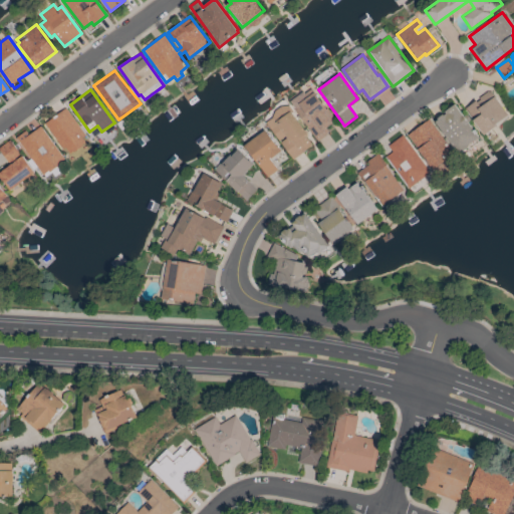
[(476,99),(477,101),(480,99),(478,97),(488,90),(489,92),(490,91),(509,115),(484,135),(464,108),(476,99)]
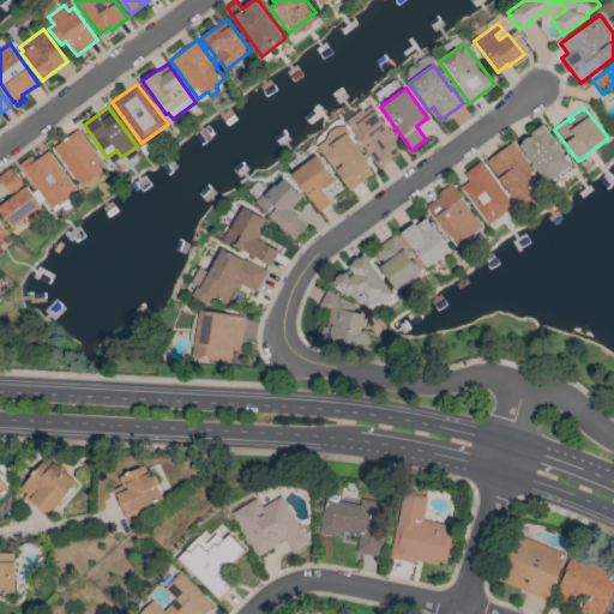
[(381,167),(380,164),(379,166),(350,128),(357,122),(357,124),(375,110),(390,130),(391,128),(401,142),(396,145),(397,146),(389,152),(392,157),(390,158),(391,160),(381,167)]
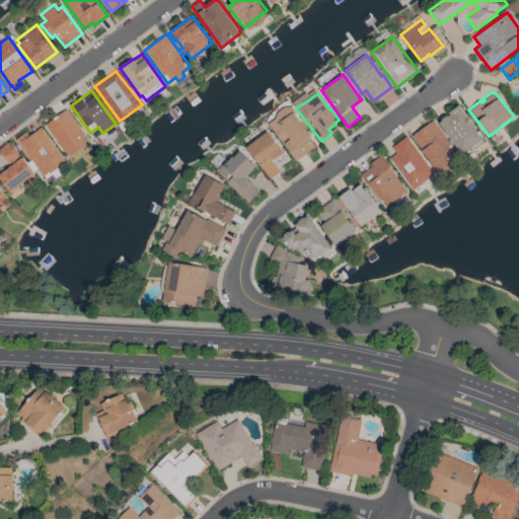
[(468,118),(471,115),(475,121),(472,124),(484,138),(483,139),(485,142),(471,152),(470,150),(463,156),(439,123),(442,121),(441,120),(447,116),(448,117),(450,115),(448,113),(459,104),(468,118)]
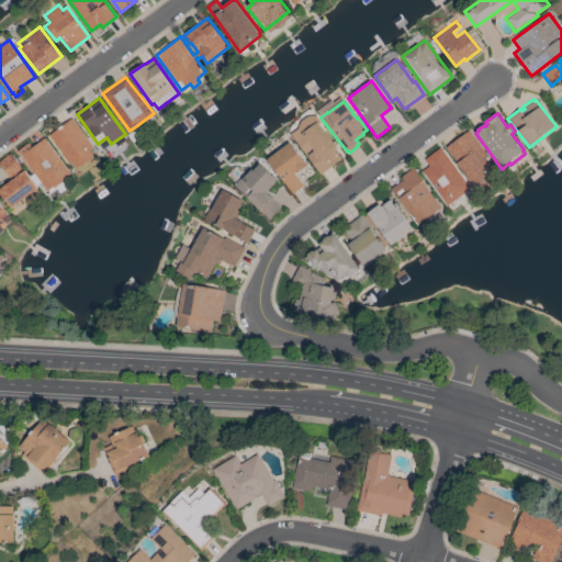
[(71,117),(93,148),(90,150),(93,155),(96,157),(78,170),(76,168),(71,161),(66,165),(58,155),(60,154),(47,136),(71,117)]
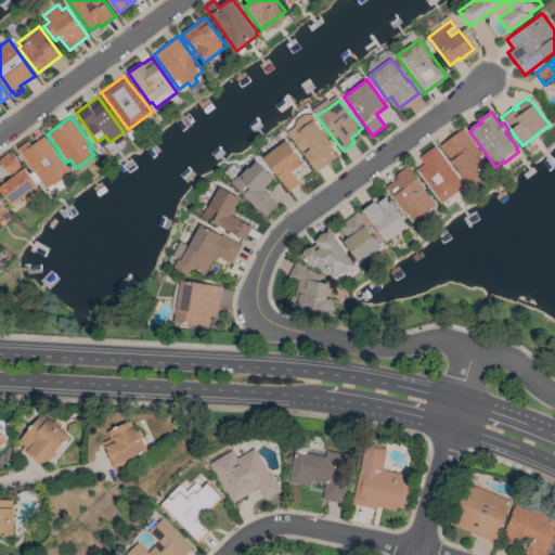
[(317,172),(302,154),(309,149),(308,146),(301,151),(289,137),(307,123),(309,124),(313,120),(332,143),(328,145),(336,156),(317,172)]
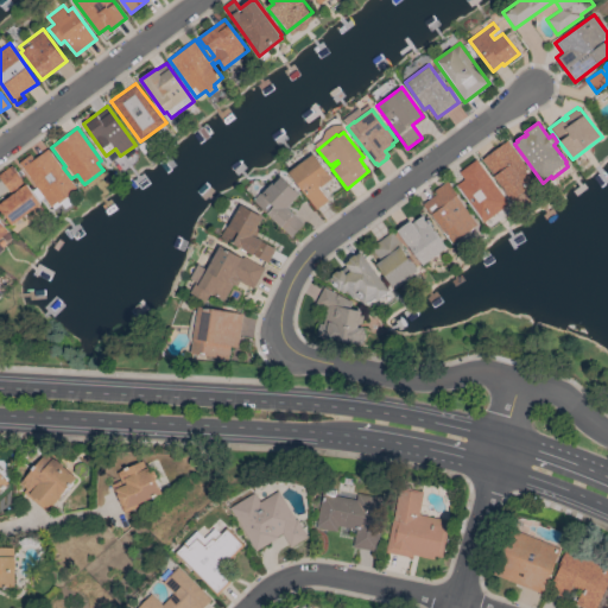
[(534,178),(526,184),(529,188),(512,201),(482,159),(507,140),(534,178)]
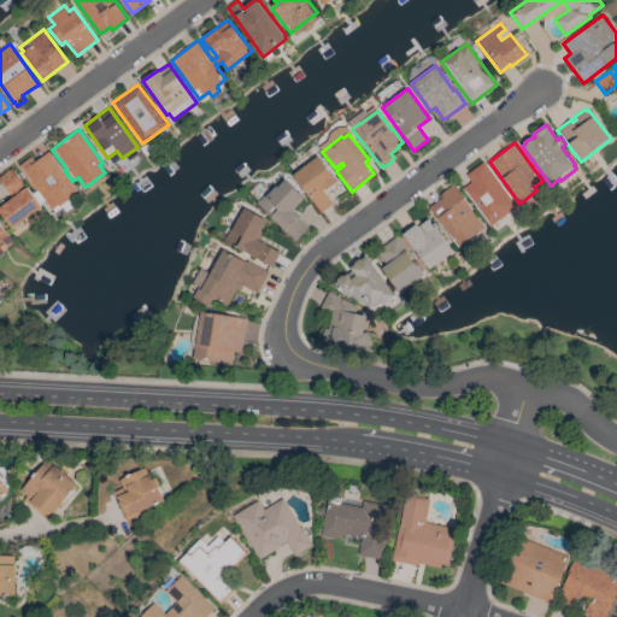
[(77,191),(71,195),(72,197),(59,206),(58,205),(51,210),(43,200),(39,204),(41,206),(11,229),(0,213),(0,205),(13,195),(12,193),(10,195),(0,182),(0,175),(11,168),(24,184),(18,188),(21,191),(27,187),(31,194),(36,191),(18,165),(30,157),(34,162),(48,151),(77,191)]
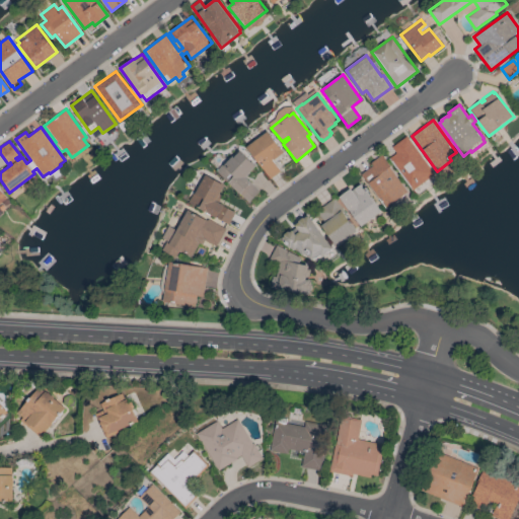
[(246,147),(268,131),(280,148),(281,148),(284,152),(276,158),(280,162),(276,165),(280,171),(270,178),(246,147)]
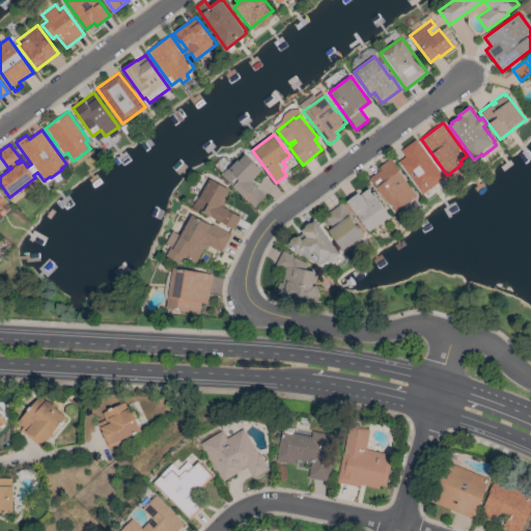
[(444,178),(421,195),(397,162),(404,157),(400,150),(416,139),(444,178)]
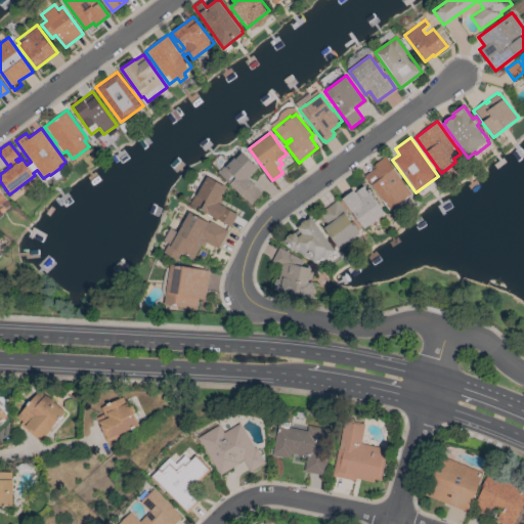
[(247,179),(261,193),(251,205),(218,172),(224,166),(225,167),(234,158),(235,159),(243,151),(258,168),(247,179)]
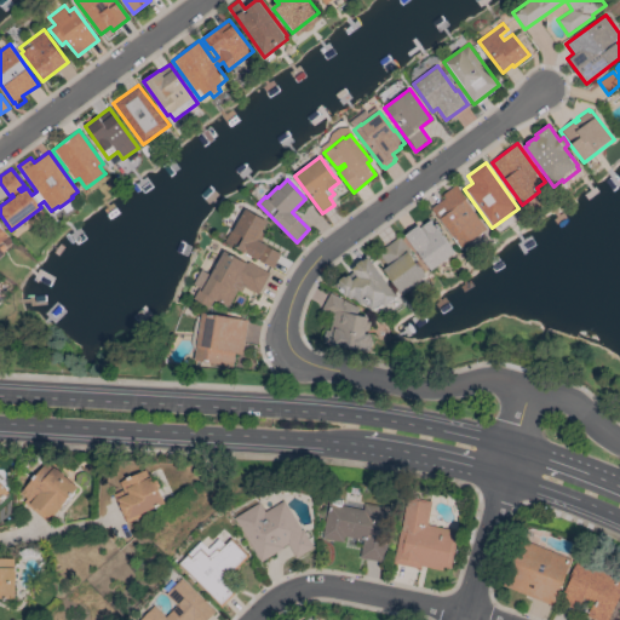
[(488,229),(460,250),(431,207),(445,197),(442,195),(457,185),(488,229)]
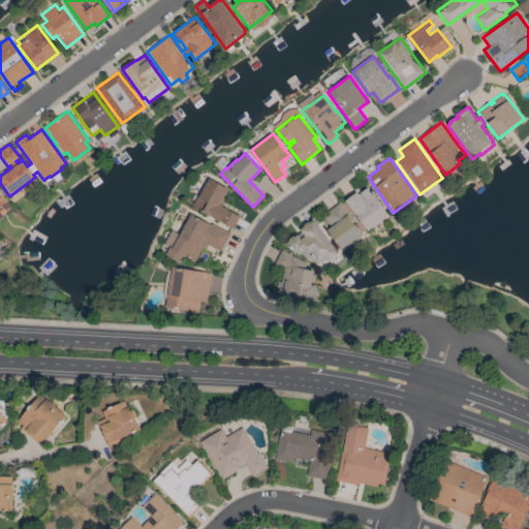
[(220,205),(227,209),(227,210),(240,216),(232,228),(191,206),(196,196),(197,196),(203,186),(205,187),(210,178),(228,189),(220,205)]
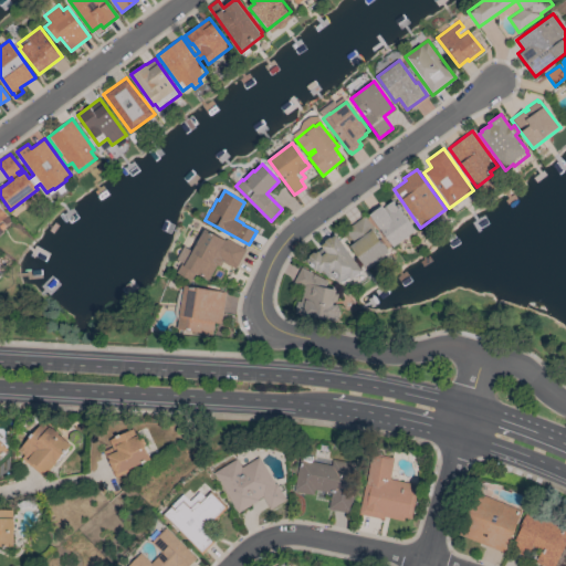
[(416,231),(394,248),(369,215),(381,206),(384,208),(394,200),(416,231)]
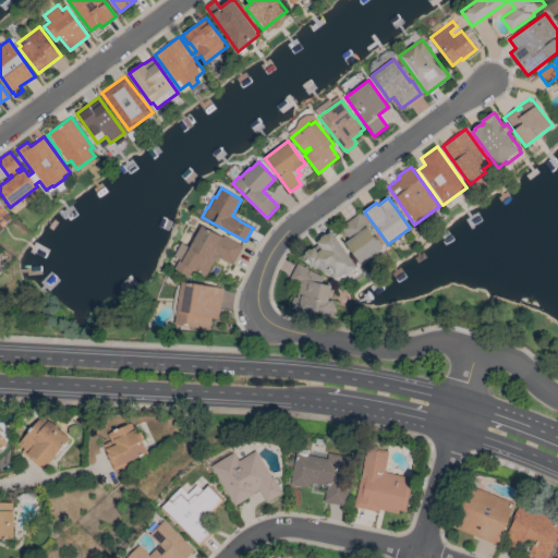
[(361,264),(344,242),(349,239),(340,227),(359,213),(372,230),(371,231),(383,247),(361,264)]
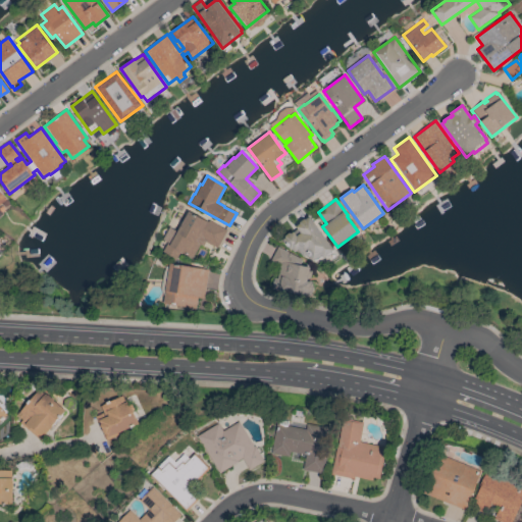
[(228,229),(217,249),(206,243),(196,260),(180,251),(175,259),(162,252),(168,241),(171,242),(176,231),(171,228),(181,209),(188,212),(189,211),(208,221),(209,219),(228,229)]
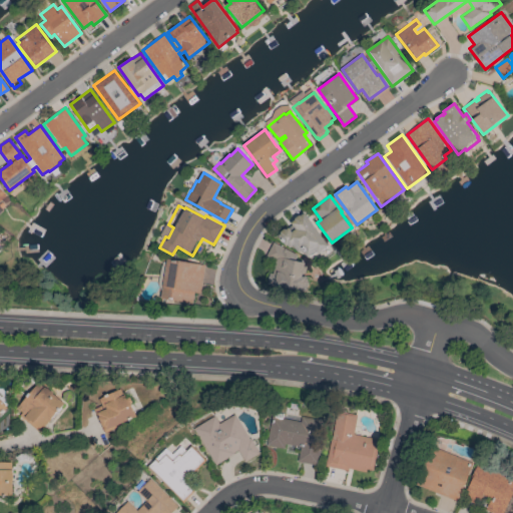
[(329,245),(318,253),(316,250),(308,258),(302,249),(299,252),(293,245),(290,247),(288,244),(286,245),(279,235),(281,233),(281,231),(285,228),(286,229),(293,224),(291,222),(296,219),(295,218),(300,214),(301,215),(305,212),(329,245)]
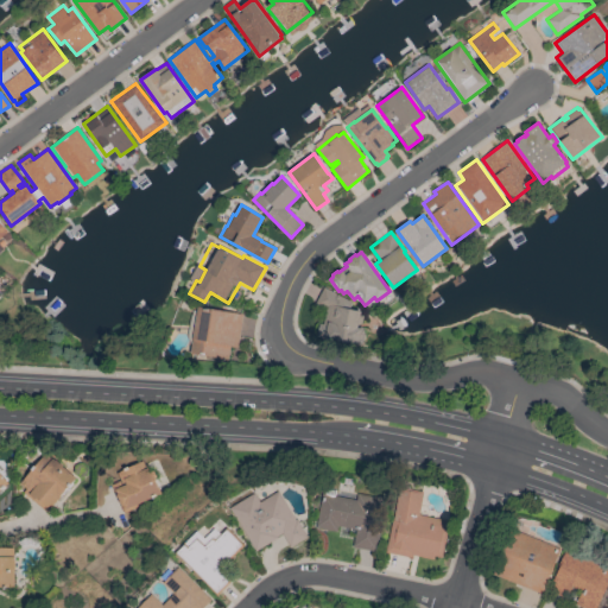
[(323,286),(353,302),(349,309),(361,311),(360,315),(363,316),(361,324),(359,323),(358,325),(362,327),(365,334),(363,342),(360,346),(316,336),(320,323),(323,324),(327,309),(315,303),(323,286)]
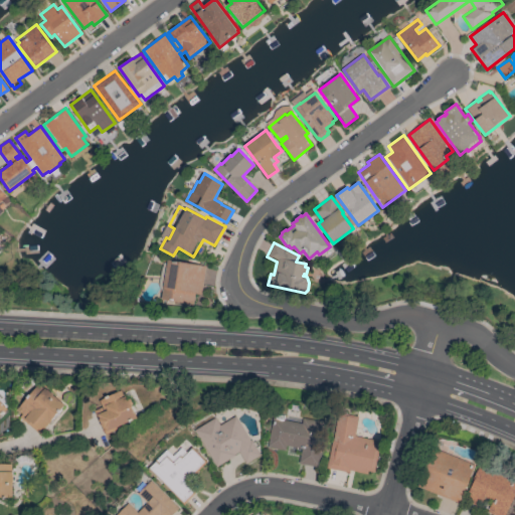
[(162,295),(158,286),(161,270),(164,263),(167,264),(167,260),(205,266),(200,294),(194,293),(193,305),(161,299),(162,295)]
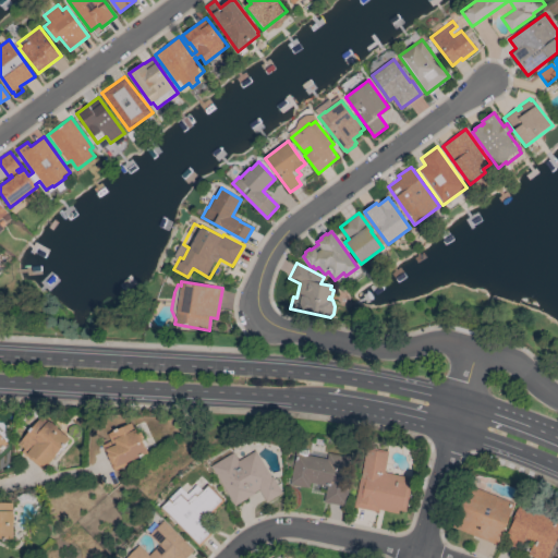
[(21,452),(24,448),(17,444),(19,441),(20,441),(41,416),(48,422),(48,421),(70,438),(43,471),(21,452)]
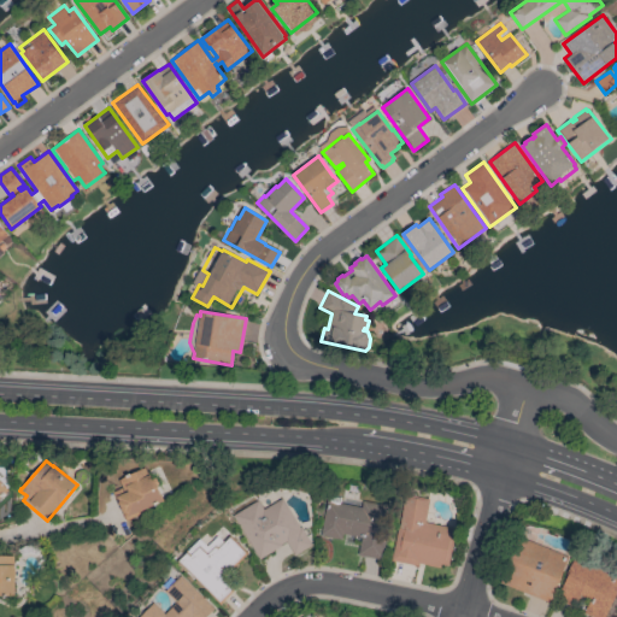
[(164,500),(140,511),(141,513),(124,521),(113,494),(123,491),(118,480),(145,468),(147,475),(151,474),(153,477),(157,479),(159,483),(158,487),(164,500)]
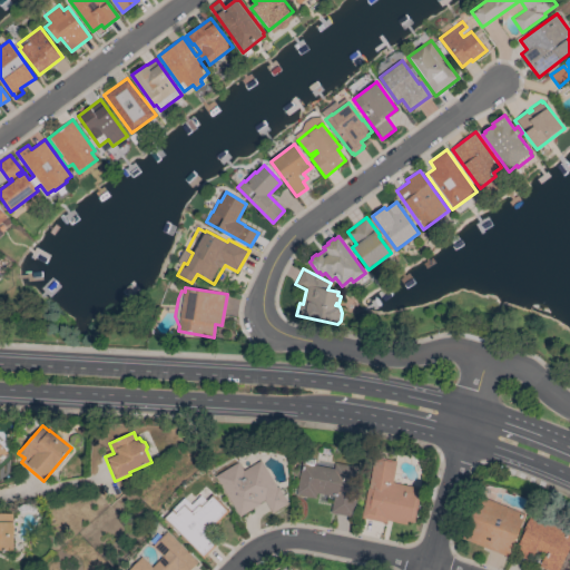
[(0,460),(0,442),(9,453),(0,460)]
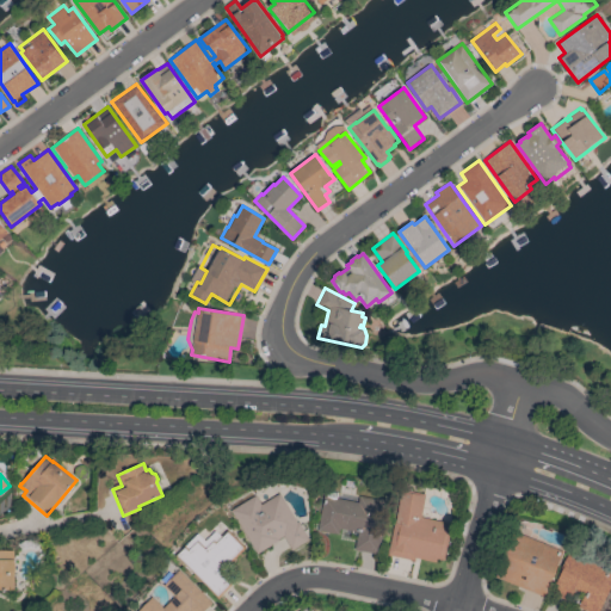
[(400,488),(425,494),(420,517),(451,524),(444,561),(436,559),(434,562),(413,559),(413,561),(386,555),(400,488)]
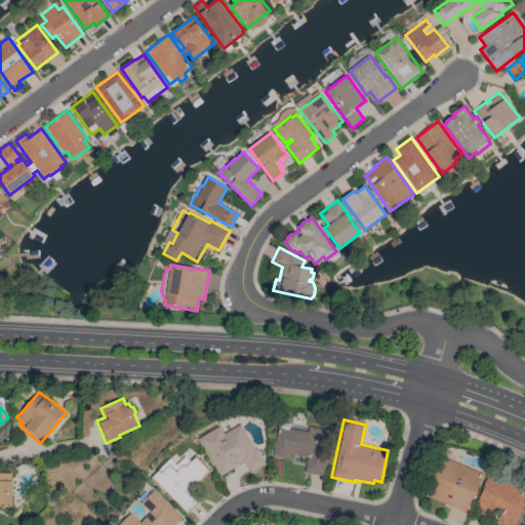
[(333,431),(324,476),(304,472),(307,457),(291,454),(290,459),(271,455),(277,426),(280,427),(281,421),(289,422),(288,429),(307,432),(308,426),(333,431)]
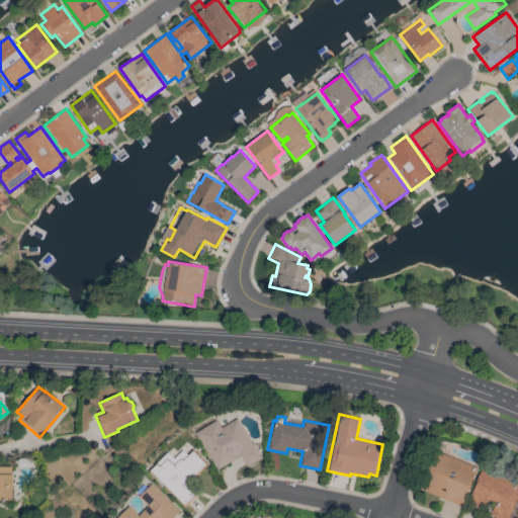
[(194,432),(217,420),(221,427),(237,418),(251,443),(253,442),(262,457),(247,466),(240,454),(236,457),(236,458),(217,469),(194,432)]
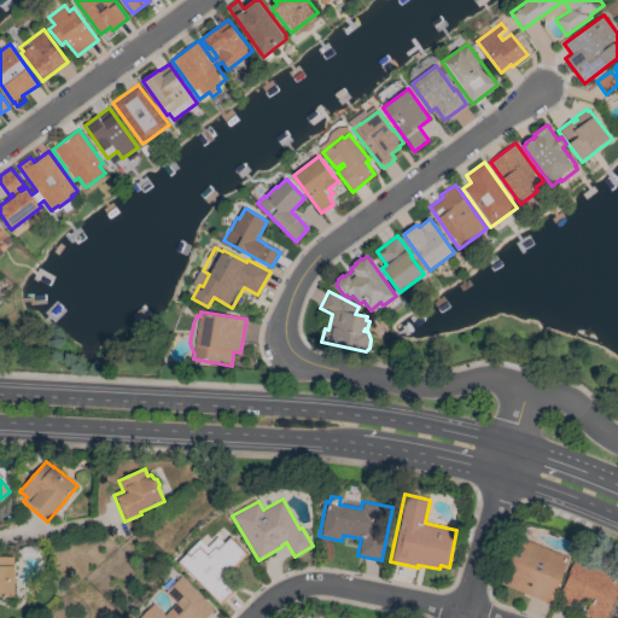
[(246,554),(225,576),(235,588),(219,605),(175,561),(186,551),(186,552),(199,540),(207,547),(217,536),(222,542),(229,536),(246,554)]
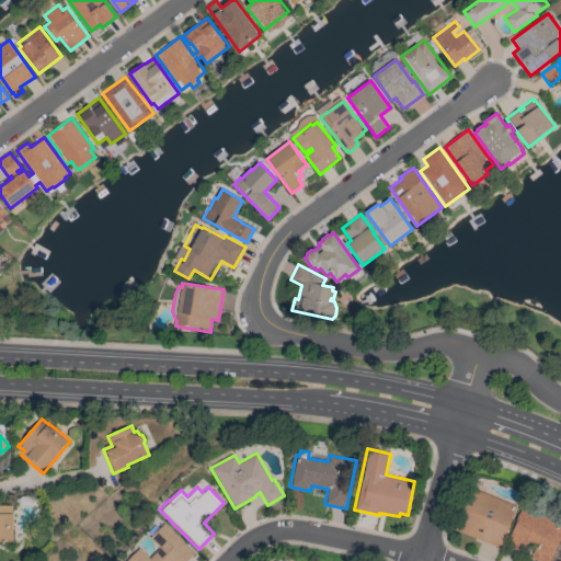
[(455,530),(472,488),(518,506),(501,549),(455,530)]
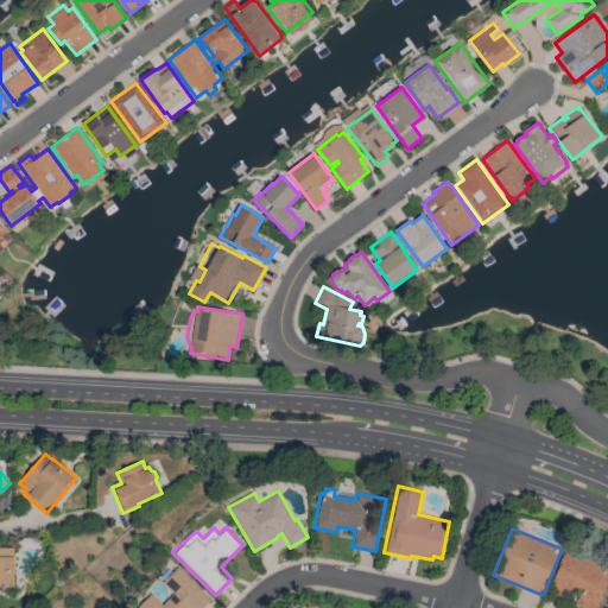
[(607,584),(595,607),(581,607),(575,605),(582,591),(572,587),(565,600),(548,590),(558,571),(556,570),(569,546),(607,567),(607,584)]
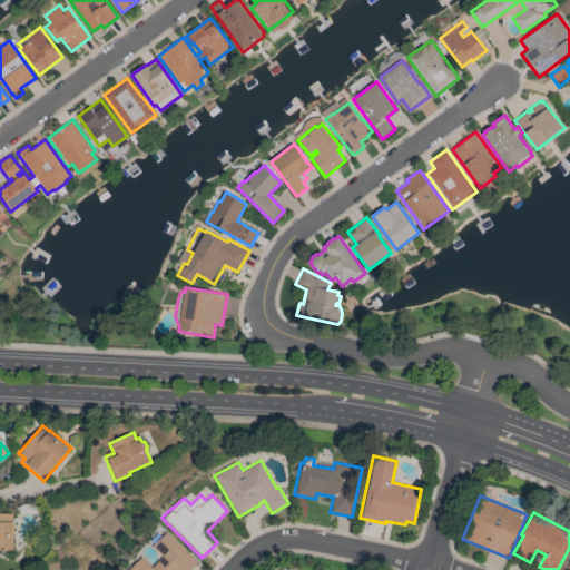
[(0,550),(0,513),(12,514),(12,522),(15,523),(15,551),(0,550)]
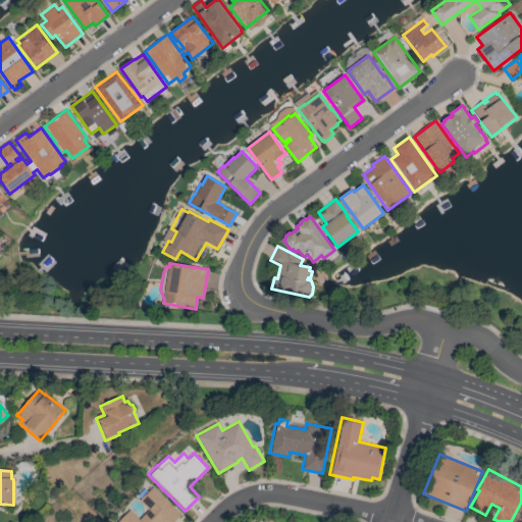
[(181,516),(175,521),(116,521),(128,510),(139,519),(148,509),(139,500),(152,486),(181,516)]
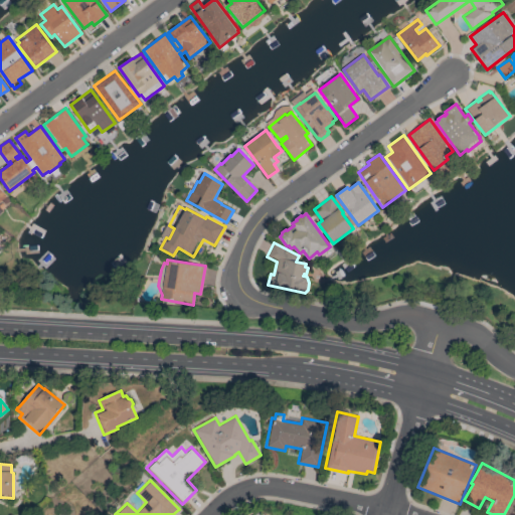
All buildings are outlined.
